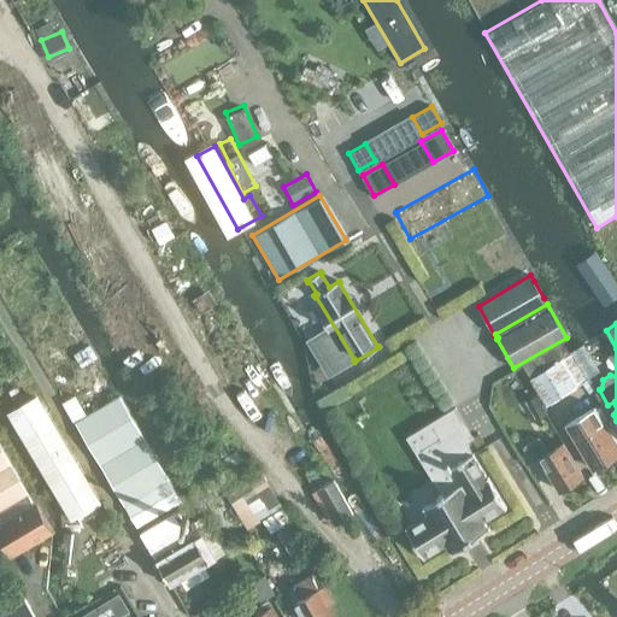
[(528,380),(545,406),(585,381),(569,353),(528,380)]
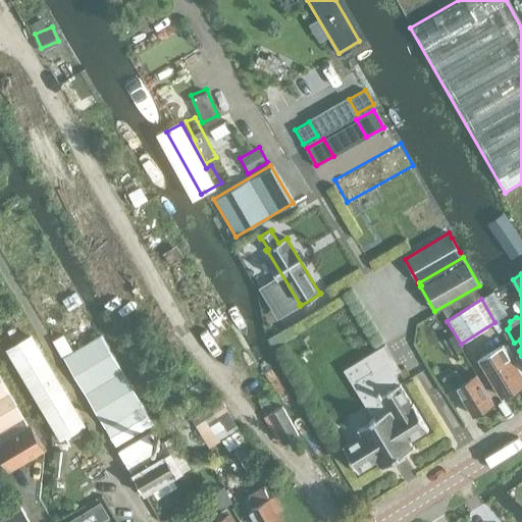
[(63,358),(104,428),(115,447),(153,424),(143,405),(101,334),(63,358)]
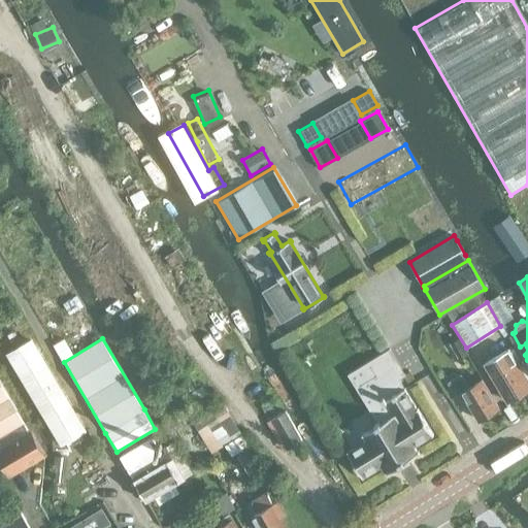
[(459,338),(450,343),(458,359),(467,354),(459,338)]
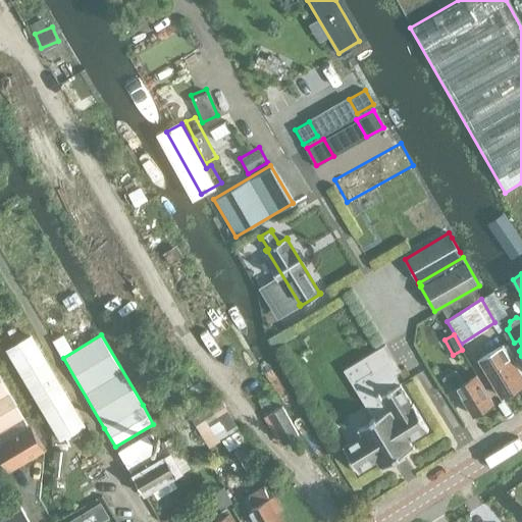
[(85,424),(33,336),(8,352),(60,439),(85,424)]
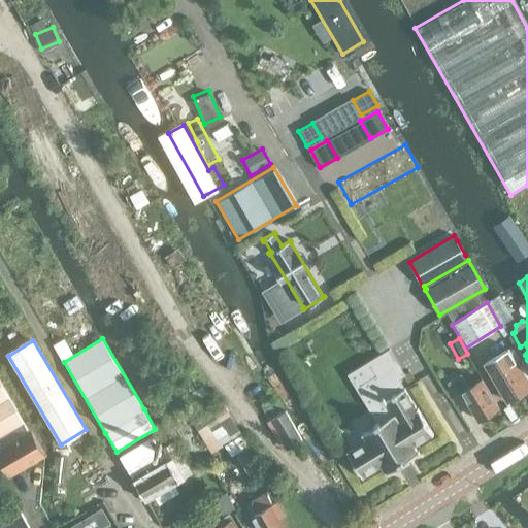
[(527,382),(509,349),(486,363),(507,402),(527,391),(527,382)]
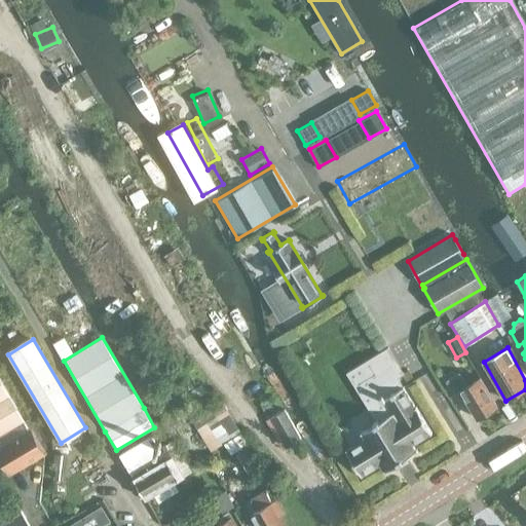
[(344,450),(361,477),(362,476),(380,464),(383,470),(382,471),(383,472),(416,451),(415,450),(411,445),(429,434),(429,435),(430,434),(416,408),(415,409),(403,389),(404,389),(403,388),(402,388),(396,378),(403,374),(402,372),(375,388),(375,389),(377,388),(380,395),(379,396),(381,401),(383,399),(391,412),(378,420),(377,419),(373,421),(374,423),(360,433),(360,434),(361,434),(365,439),(346,450),(345,449),(344,450)]
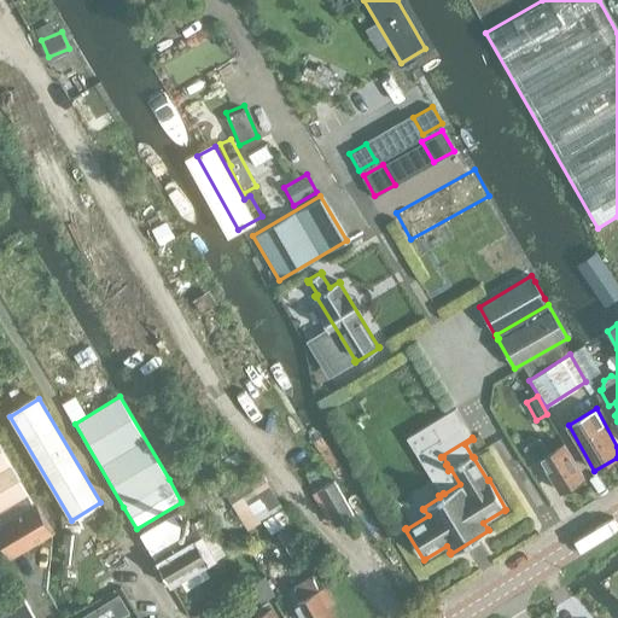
[(532,462),(540,459),(559,491),(583,478),(563,443),(548,452),(538,437),(523,447),(532,462)]
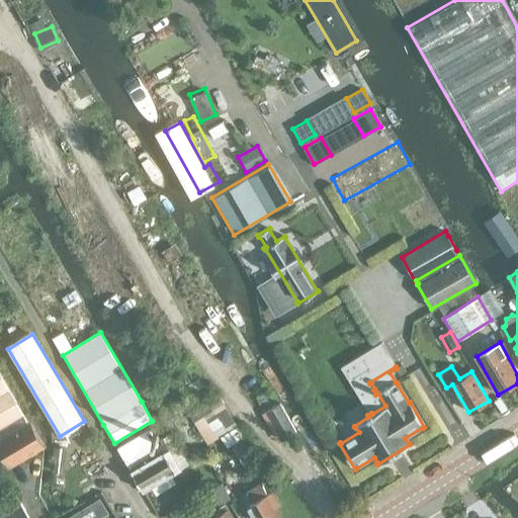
[(0,428),(22,415),(0,375),(0,428)]
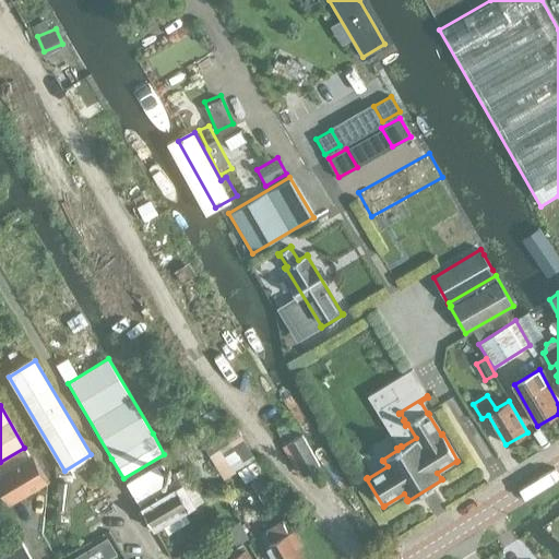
[(229,470),(256,456),(237,423),(212,436),(229,470)]
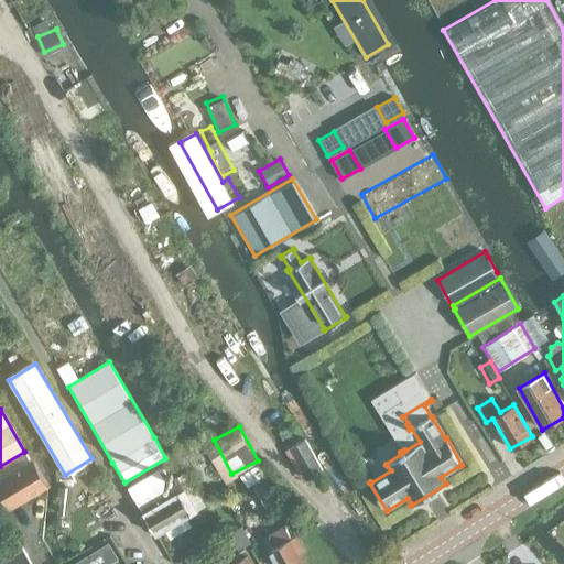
[(304,438),(289,447),(306,478),(322,470),(304,438)]
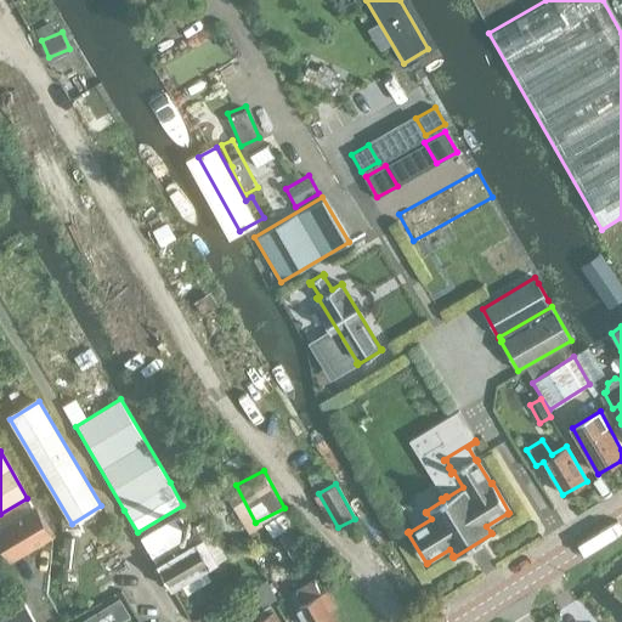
[(0,542),(11,560),(52,536),(29,497),(27,498),(0,514),(0,542)]
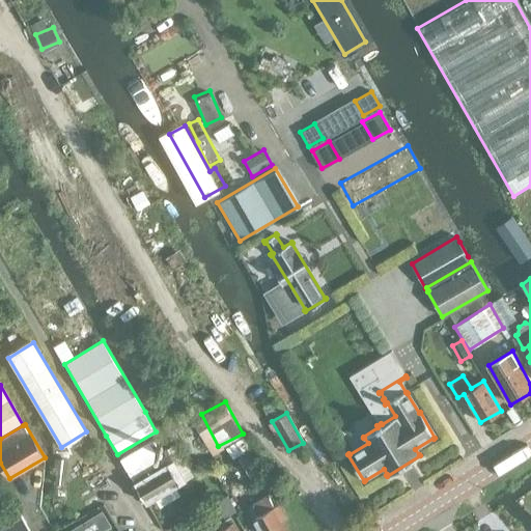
[(120,458),(147,503),(193,476),(174,445),(162,453),(154,439),(120,458)]
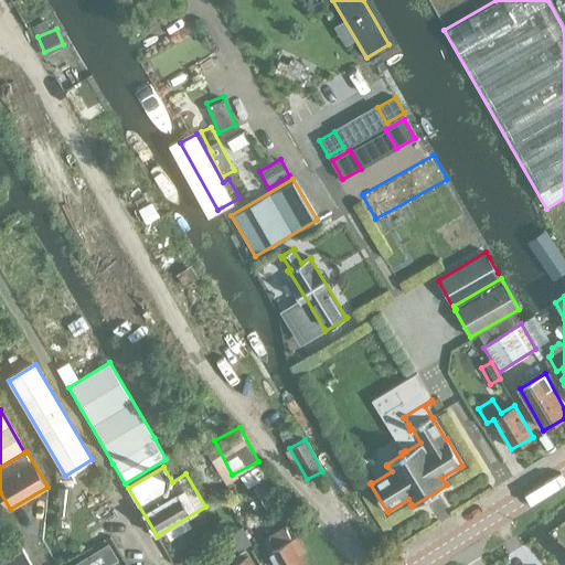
[(296,537),(291,540),(283,525),(266,536),(273,547),(269,550),(278,564),(305,564),(299,554),(304,551),(296,537)]
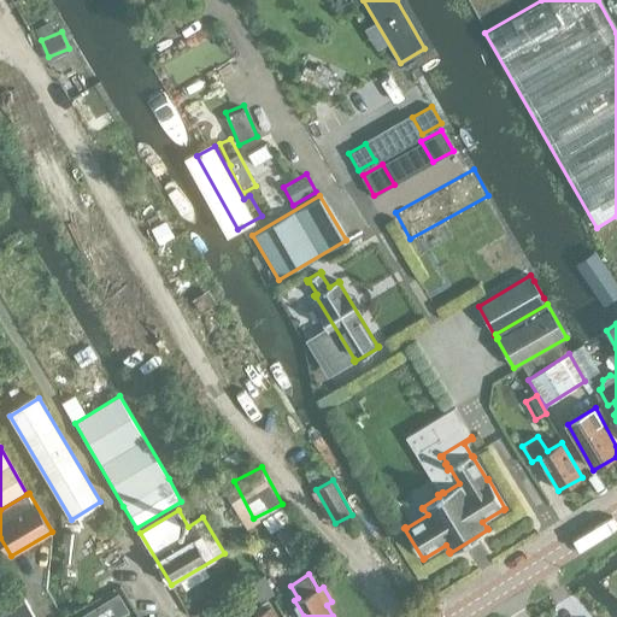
[(265,575),(251,583),(260,600),(275,592),(265,575)]
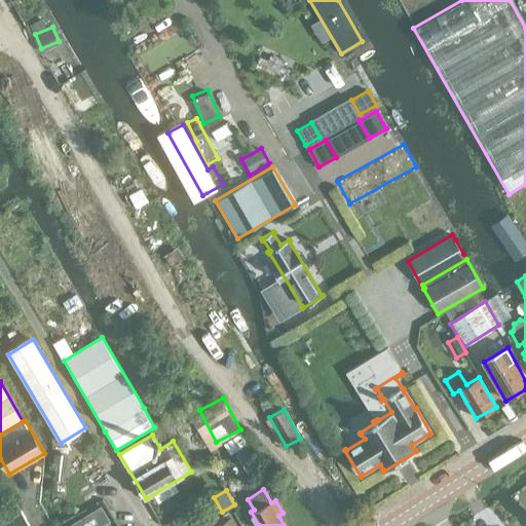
[(29,525),(15,502),(0,510),(0,525),(29,525)]
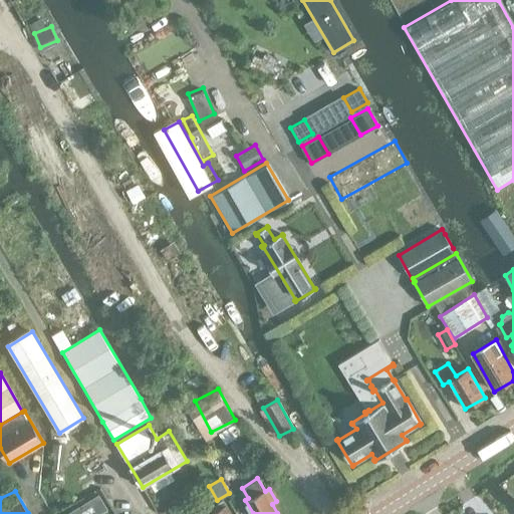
[(59,510),(60,513),(104,513),(109,512),(102,493),(59,510)]
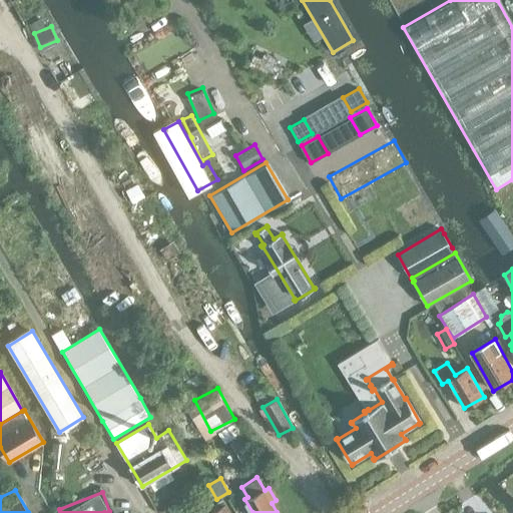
[(210,511),(206,512),(229,512),(221,499),(208,507),(210,511)]
